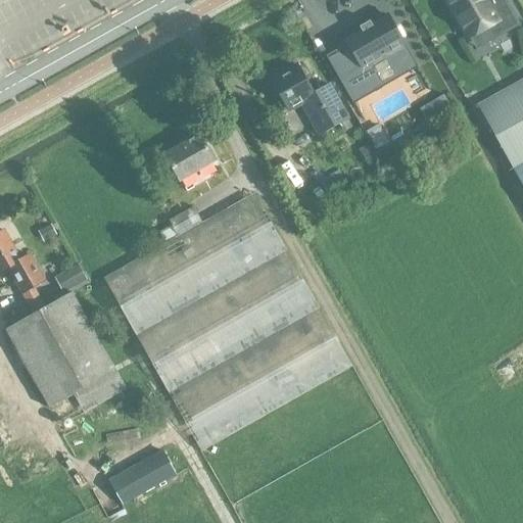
[(519,25),(505,0),(446,0),(468,38),(488,27),(494,38),(519,25)]
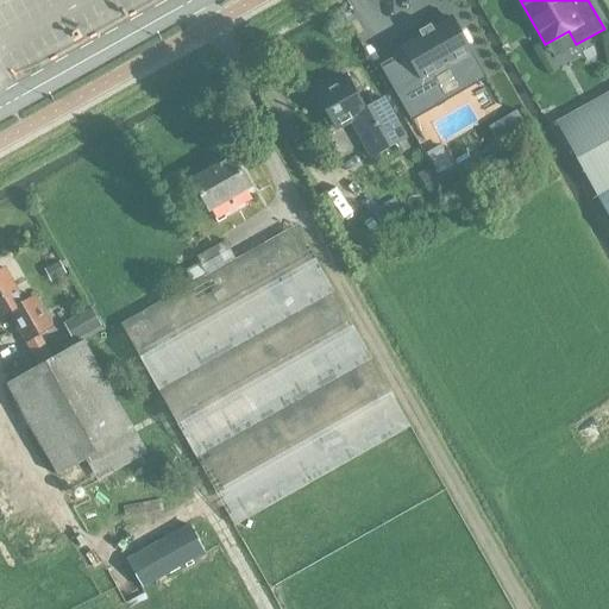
[(395,89),(394,90),(412,121),(413,120),(410,115),(431,104),(431,102),(443,95),(433,79),(434,79),(431,73),(445,64),(449,70),(450,70),(458,87),(481,74),(484,80),(487,79),(471,51),(472,50),(471,49),(470,49),(451,18),(433,29),(431,25),(419,31),(420,35),(402,45),(420,77),(396,90),(395,89)]
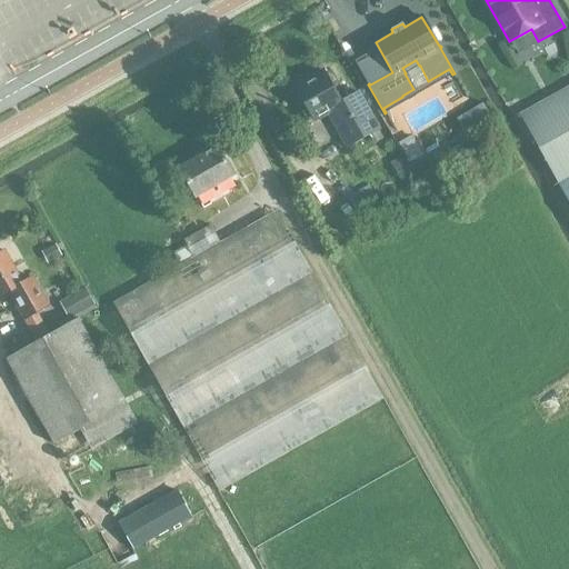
[(308,126),(328,115),(348,148),(380,130),(358,90),(341,99),(323,70),(292,87),(303,107),(299,109),(308,126)]
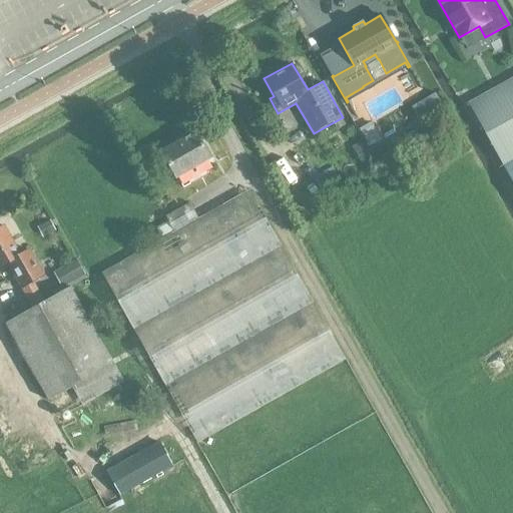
[(476,119),(512,183),(512,75),(498,84),(508,102),(476,119)]
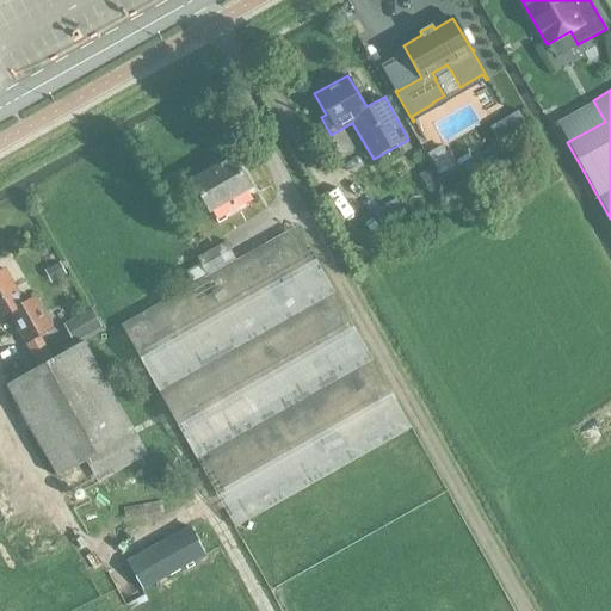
[(210,213),(251,191),(232,156),(191,180),(210,213)]
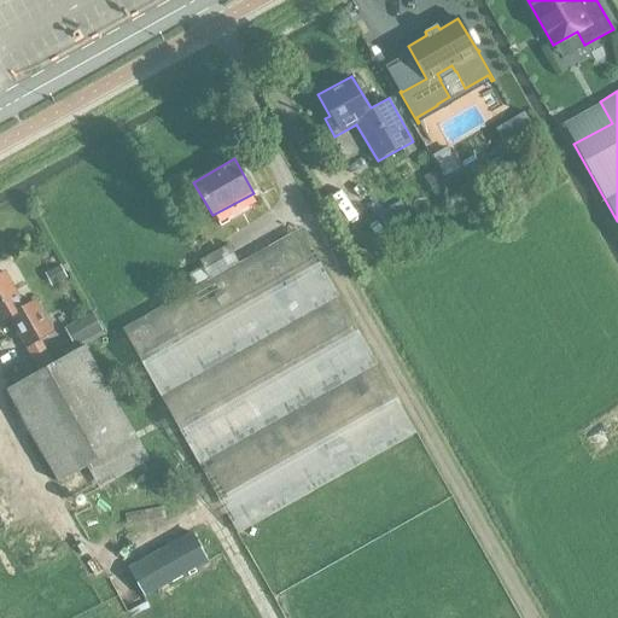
[(445,158),(437,163),(443,175),(453,170),(445,158)]
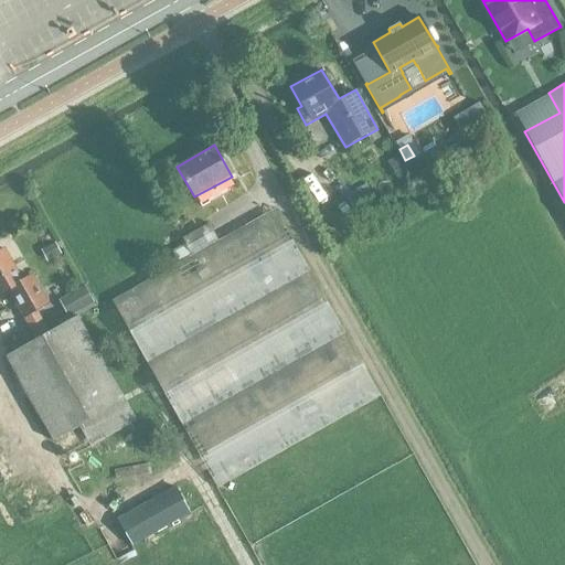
[(176,241),(176,397),(201,454),(228,454),(244,454),(248,464),(305,437),(292,437),(376,398),(286,203),(219,235),(213,223),(176,241)]
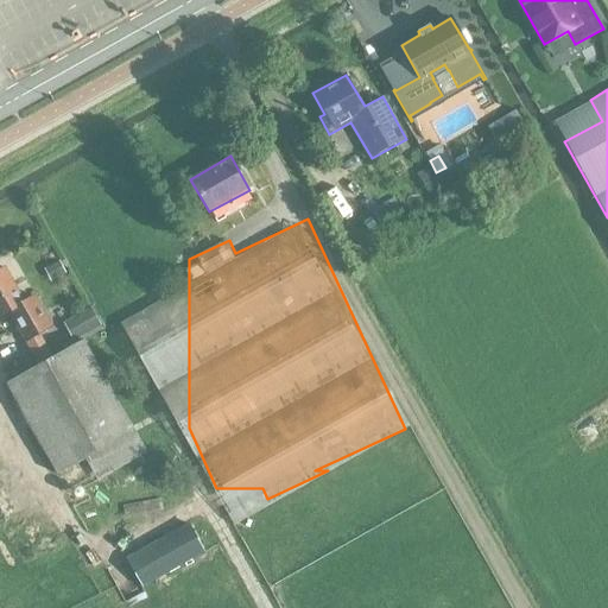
[(58,260),(43,268),(50,282),(65,273),(58,260)]
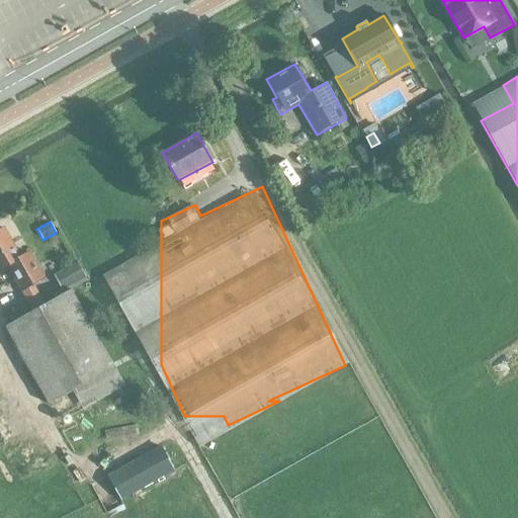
[(0,230),(0,271),(7,268),(31,311),(42,305),(31,284),(42,278),(29,253),(20,257),(4,228),(0,230)]
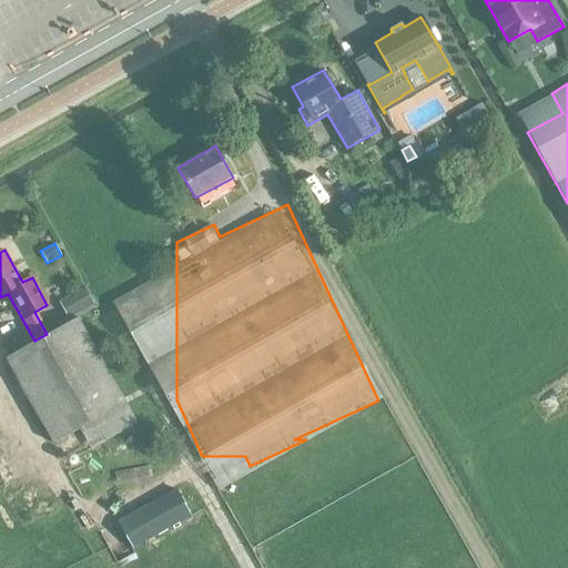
[(84,287),(59,301),(69,318),(94,305),(84,287)]
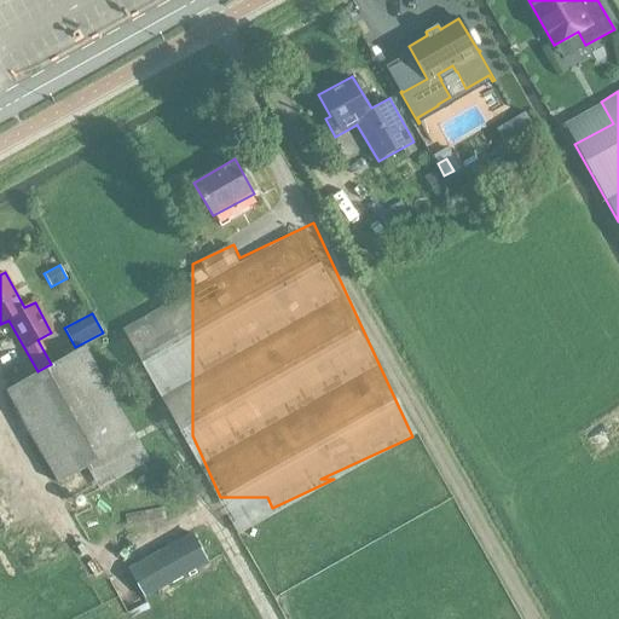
[(195,528),(129,565),(146,596),(212,559),(195,528)]
